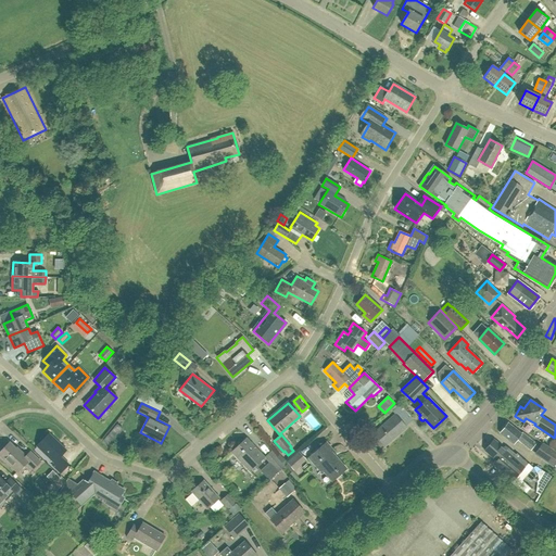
[(303,418),(317,434),(326,427),(313,411),(303,418)]
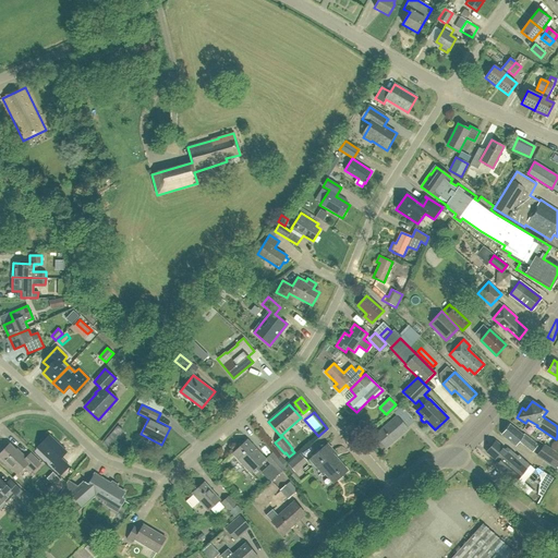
[(397,416),(375,435),(386,447),(408,428),(397,416)]
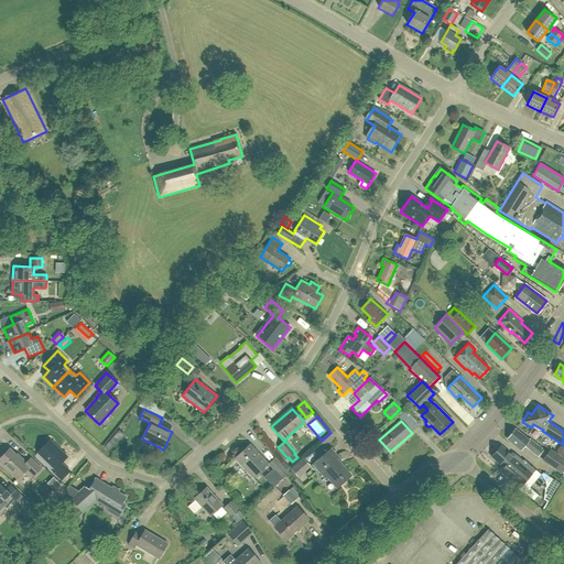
[(543,449),(530,440),(529,441),(514,430),(514,431),(512,430),(509,434),(510,435),(507,438),(521,449),(524,446),(538,457),(543,449)]
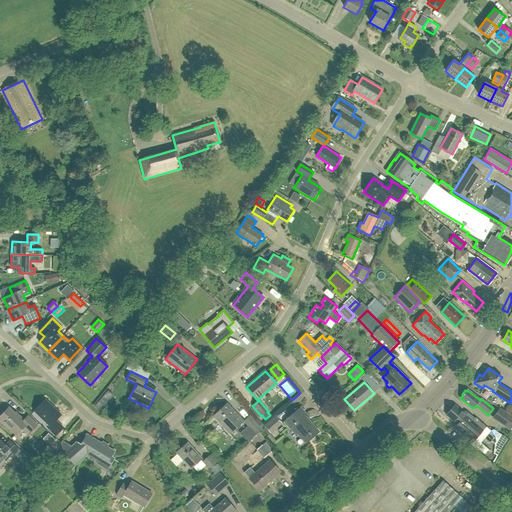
[(45,400),(34,411),(49,426),(47,429),(55,437),(63,429),(55,421),(61,415),(45,400)]
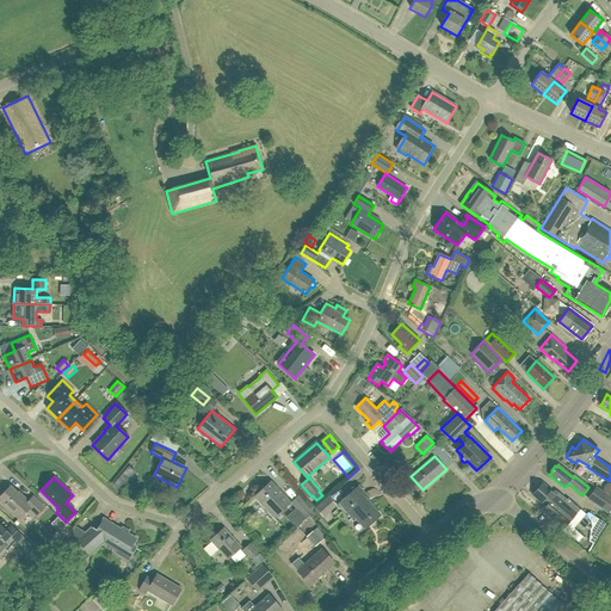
[(275,518),(291,503),(271,481),(254,497),(275,518)]
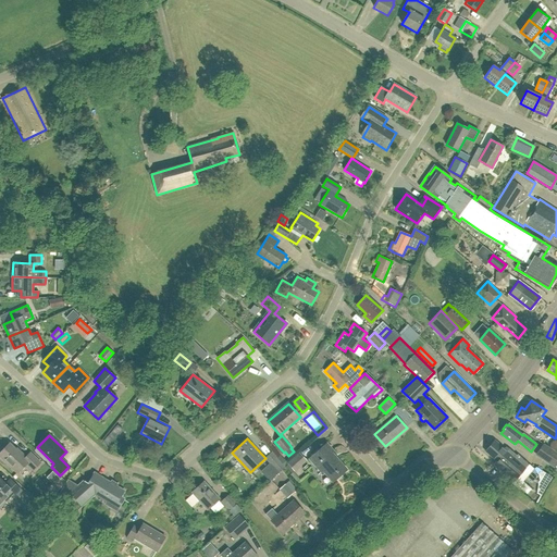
[(512,482),(517,478),(529,465),(517,455),(516,456),(509,449),(507,452),(495,442),(494,441),(485,450),(486,452),(498,461),(495,466),(512,482)]
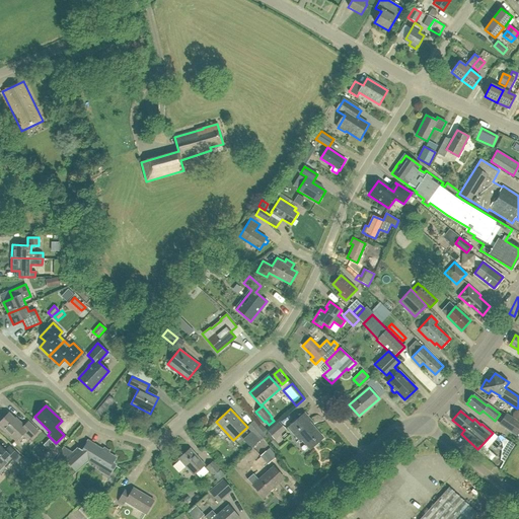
[(8,414),(0,422),(0,426),(16,442),(24,433),(30,439),(38,432),(27,423),(23,427),(19,423),(18,424),(8,414)]
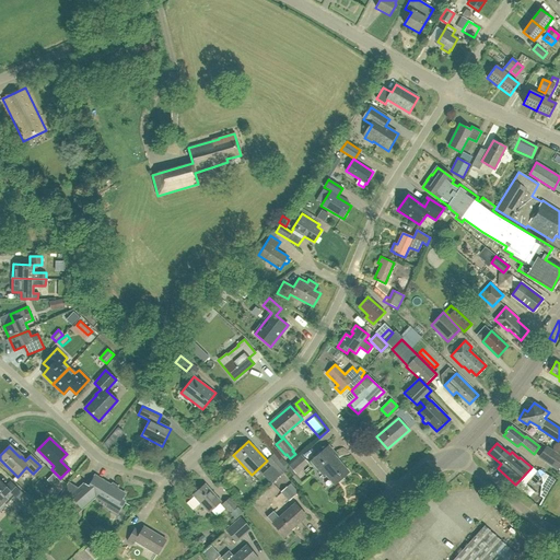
[(328,446),(312,461),(324,475),(325,473),(335,485),(349,473),(334,455),(335,454),(328,446)]
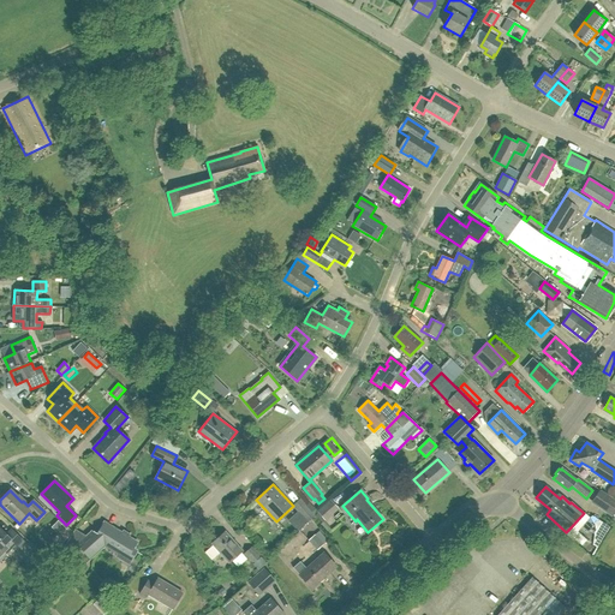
[(614,500),(599,490),(591,503),(613,518),(614,513),(614,500)]
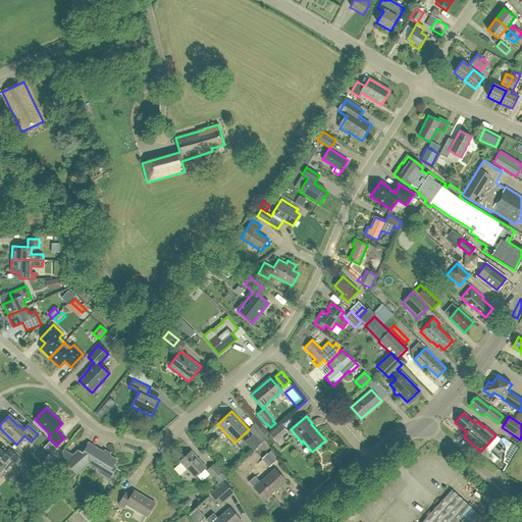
[(280,424),(269,434),(270,435),(268,436),(274,444),(275,441),(276,442),(288,431),(280,424)]
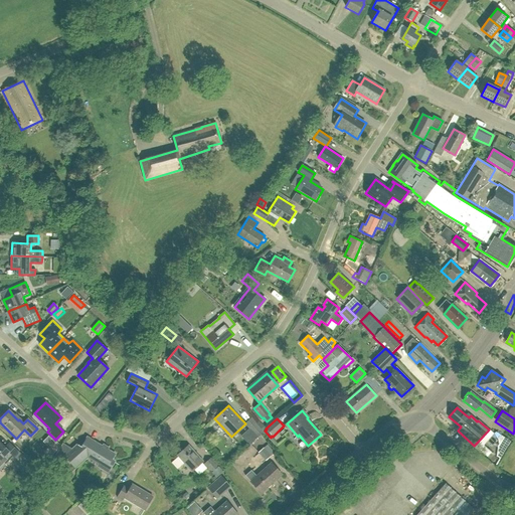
[(247,436),(253,442),(264,432),(255,422),(249,428),(251,432),(247,436)]
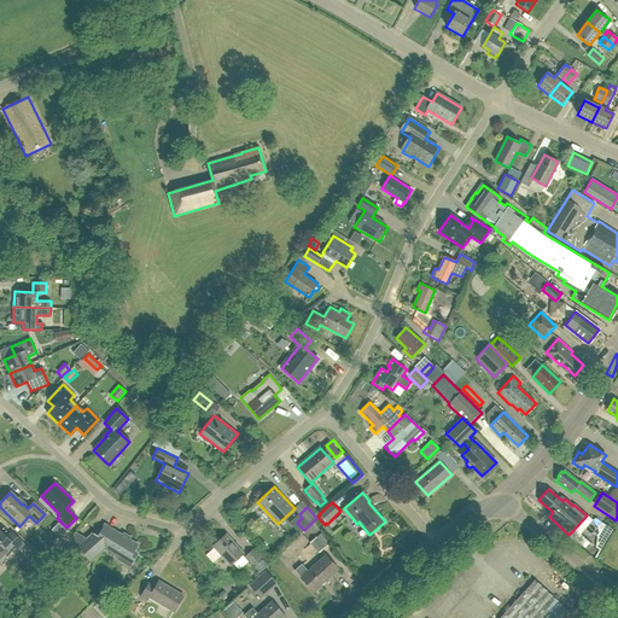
[(104,525),(99,535),(93,531),(73,553),(86,567),(106,548),(118,555),(116,559),(130,567),(139,554),(134,551),(136,546),(104,525)]
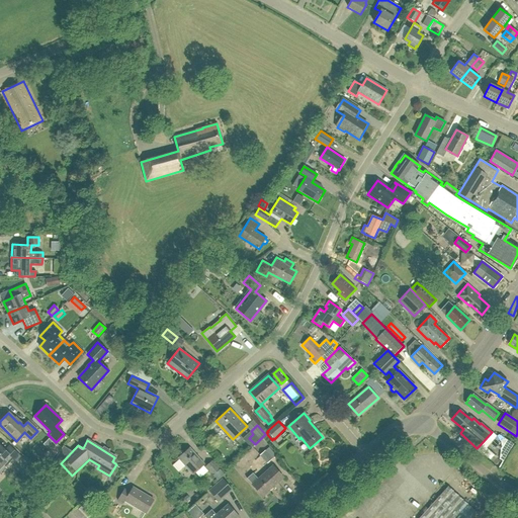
[(510,440),(504,448),(511,453),(517,445),(510,440)]
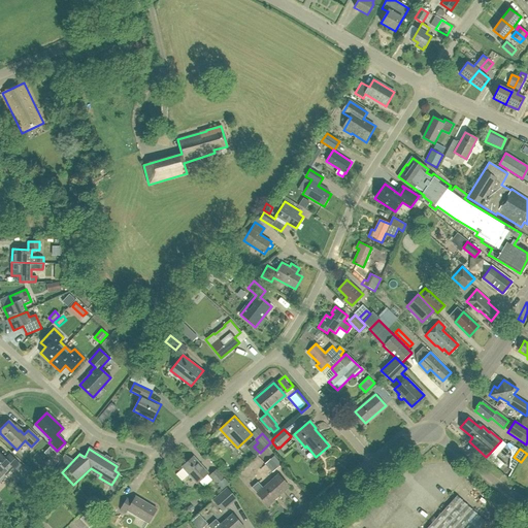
[(0,474),(3,477),(11,470),(13,472),(21,466),(9,455),(4,459),(0,455),(0,474)]
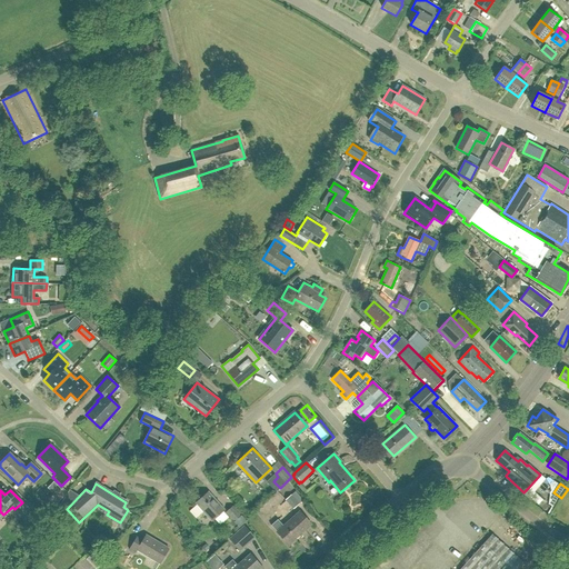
[(208,491),(196,502),(197,503),(190,510),(197,517),(203,511),(212,521),(225,510),(208,491)]
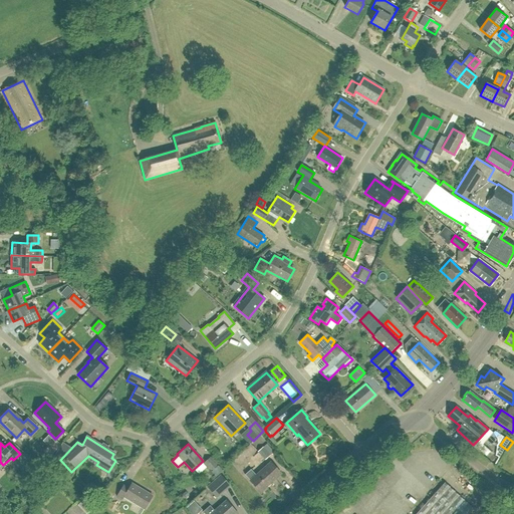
[(490,457),(493,452),(486,448),(483,453),(490,457)]
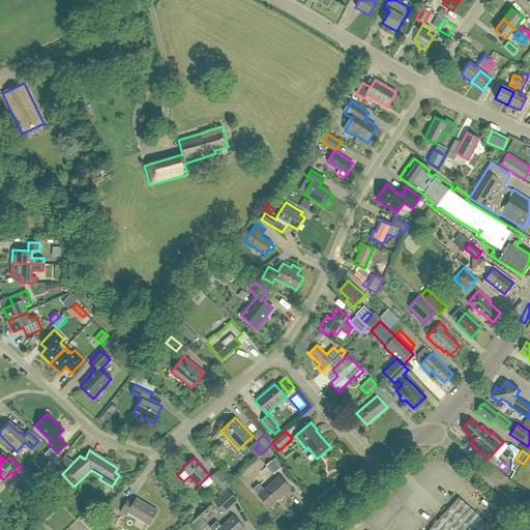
[(216,471),(210,477),(223,492),(230,486),(216,471)]
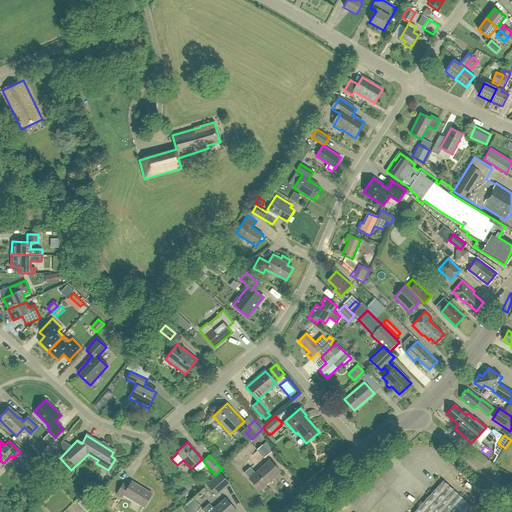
[(270,460),(249,478),(259,490),(280,471),(270,460)]
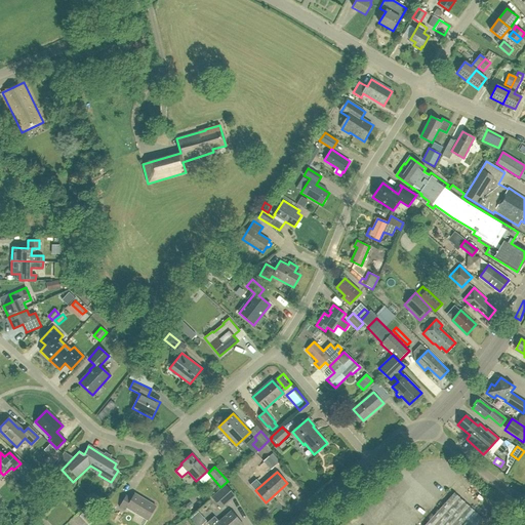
[(34,473),(29,478),(37,486),(42,481),(34,473)]
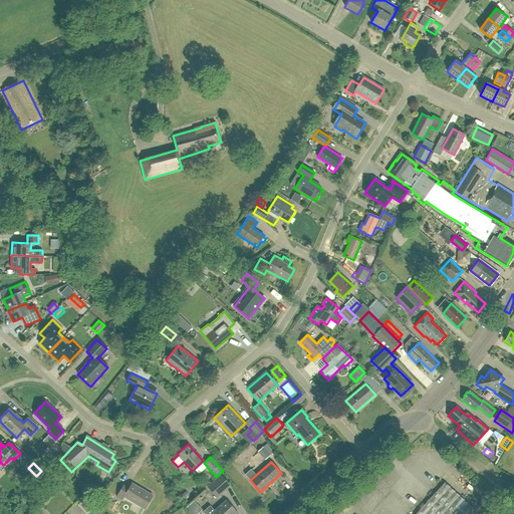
[(221,475),(207,487),(217,498),(231,486),(221,475)]
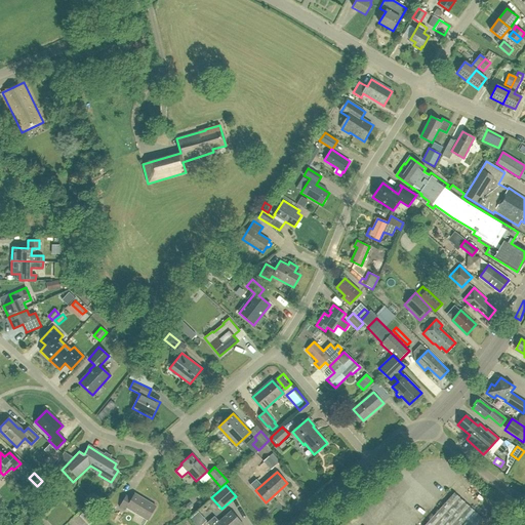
[(125,496),(119,507),(124,510),(125,509),(147,521),(156,507),(134,493),(130,499),(125,496)]
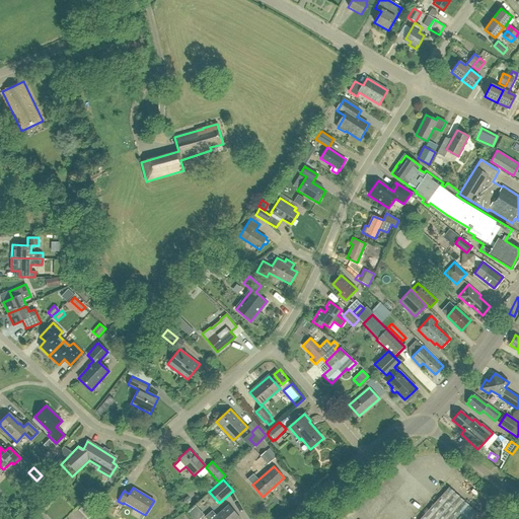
[(473,518),(477,514),(449,488),(421,518),(473,518)]
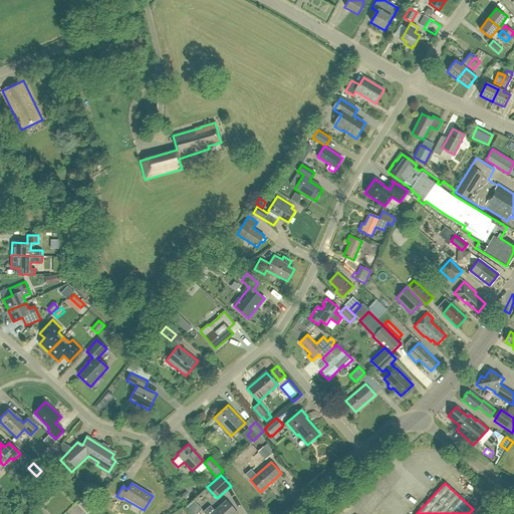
[(112,494),(107,490),(104,494),(109,498),(112,494)]
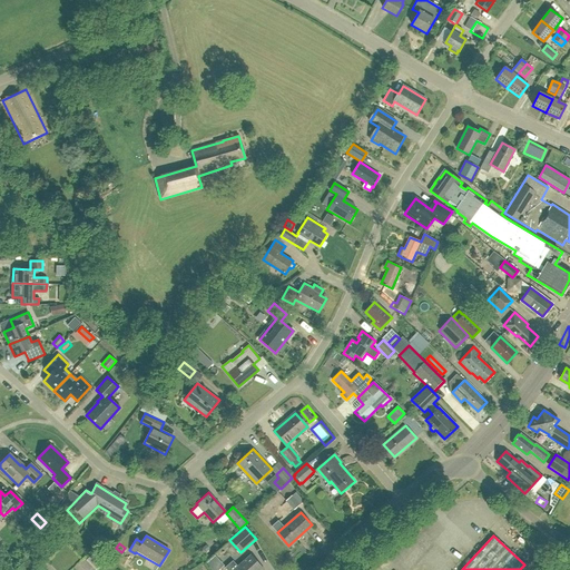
[(209,550),(205,546),(200,550),(204,554),(209,550)]
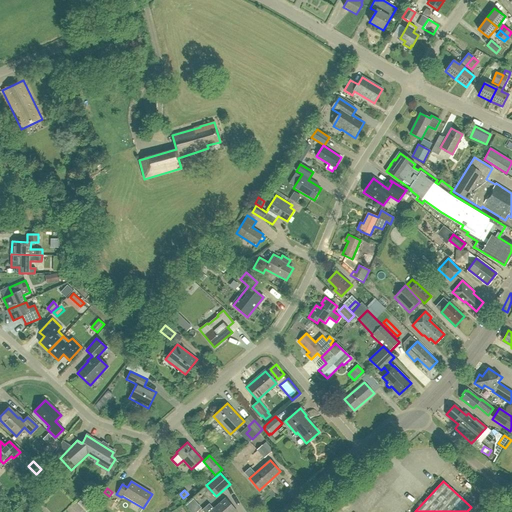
[(225,497),(213,508),(209,504),(202,510),(203,511),(235,511),(237,511),(225,497)]
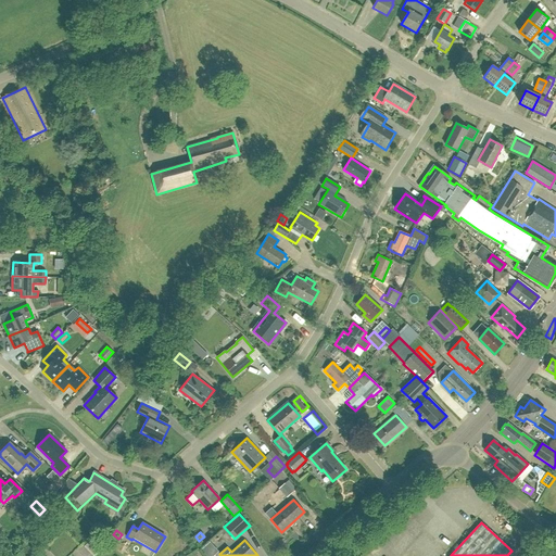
[(125,553),(128,547),(121,542),(116,548),(125,553)]
